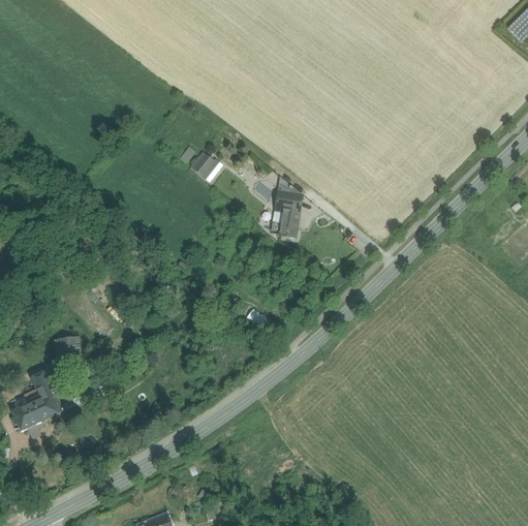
[(527,5),(506,28),(520,41),(527,33),(527,5)]
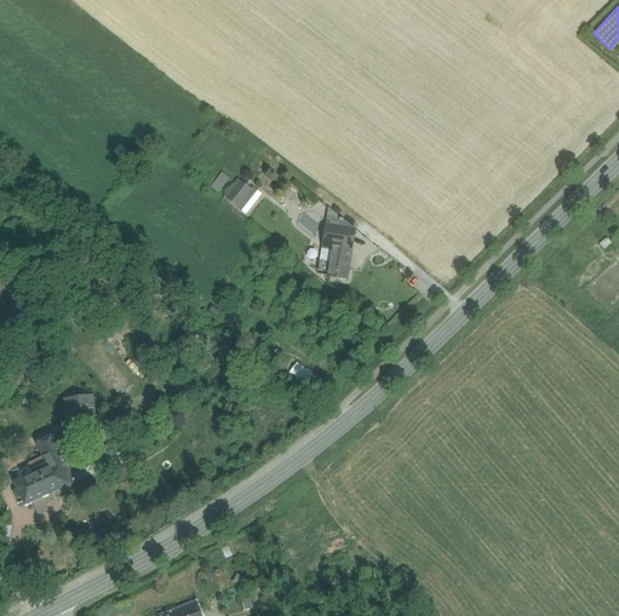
[(222,171),(216,178),(222,183),(228,176),(222,171)]
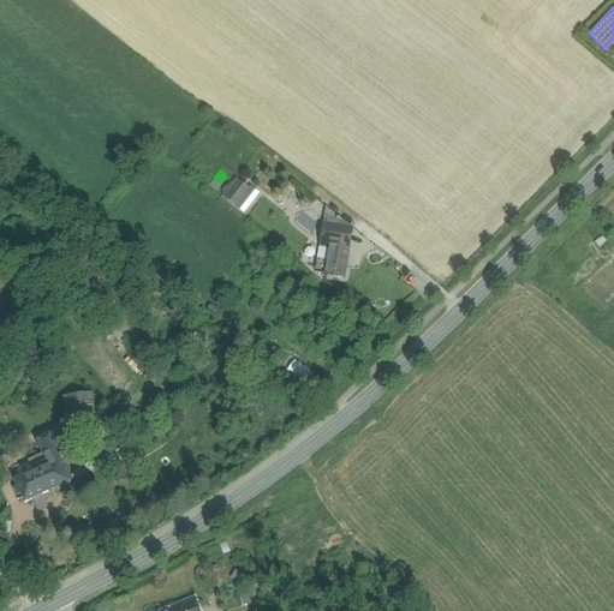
[(225,196),(238,179),(234,177),(221,193),(225,196)]
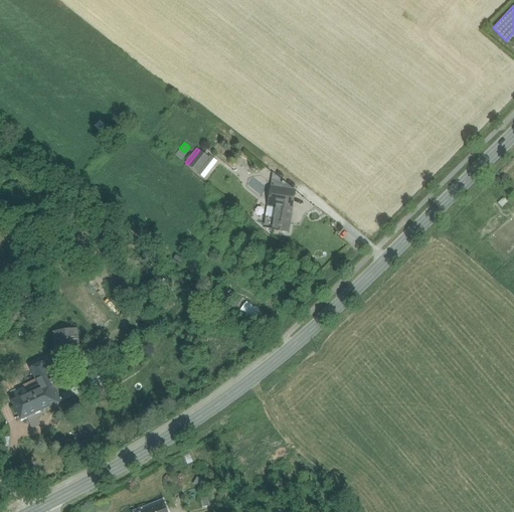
[(207,156),(199,150),(188,164),(196,170),(207,156)]
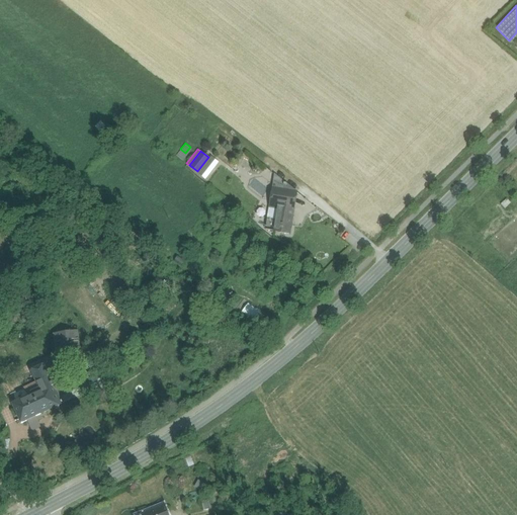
[(209,155),(208,157),(197,171),(204,177),(218,161),(209,155)]
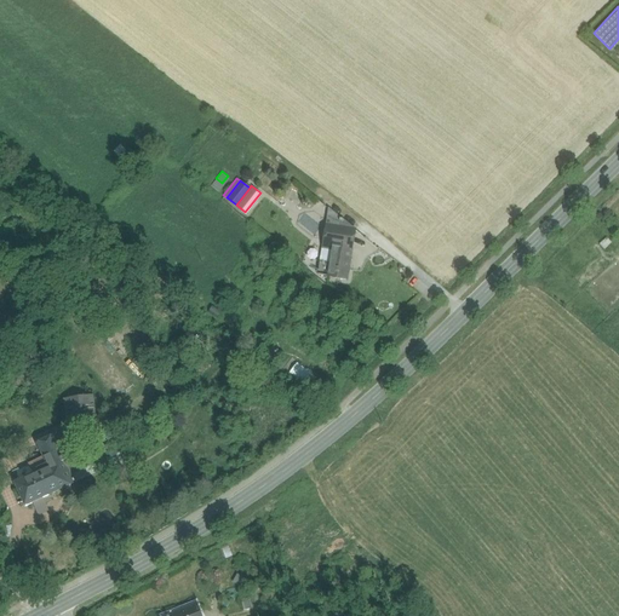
[(338,214),(328,206),(327,207),(328,207),(326,222),(337,224),(338,214)]
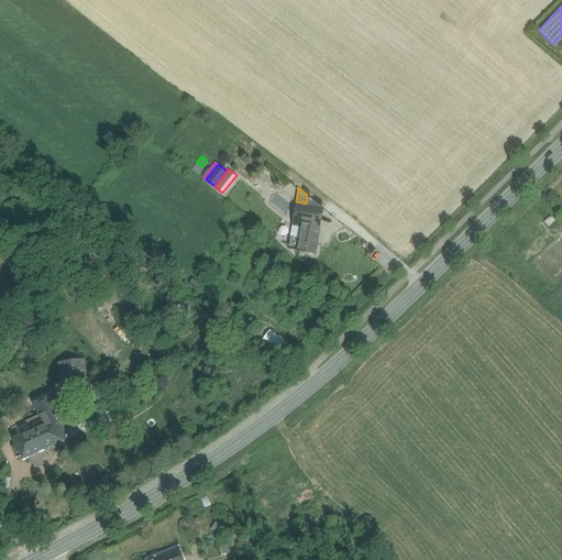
[(321,206),(307,195),(306,204),(321,206)]
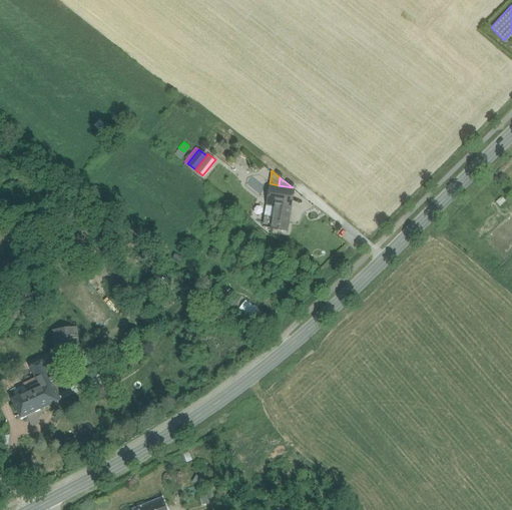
[(279,185),(270,183),(267,201),(274,203),(275,201),(290,204),(293,187),(279,185)]
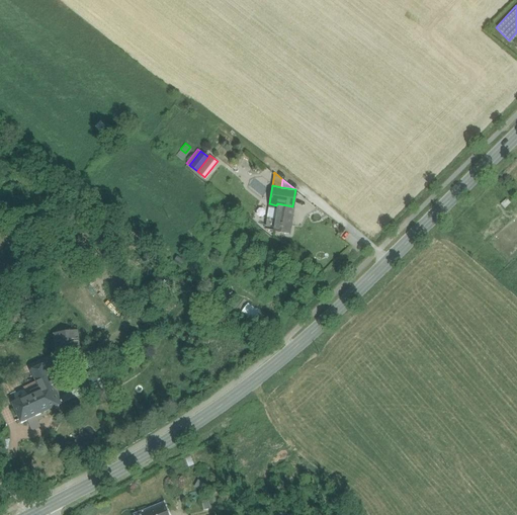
[(267,216),(274,218),(276,205),(269,203),(267,216)]
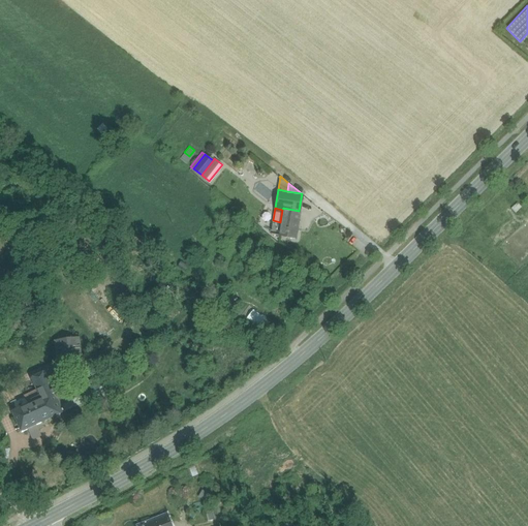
[(299,211),(283,208),(282,210),(280,222),(278,234),(294,237),(299,211)]
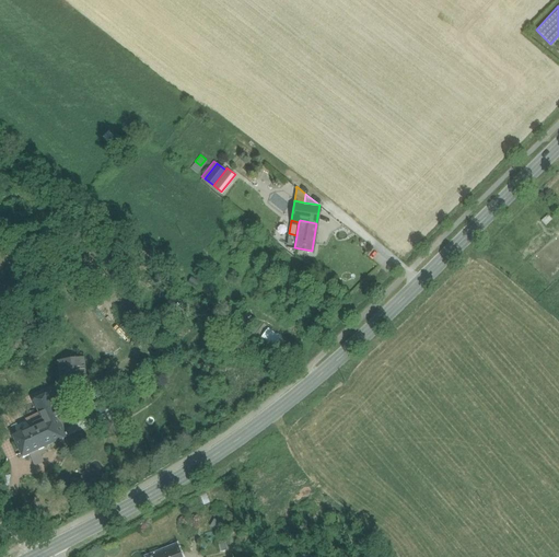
[(289,233),(288,233),(286,245),(294,247),(297,235),(289,233)]
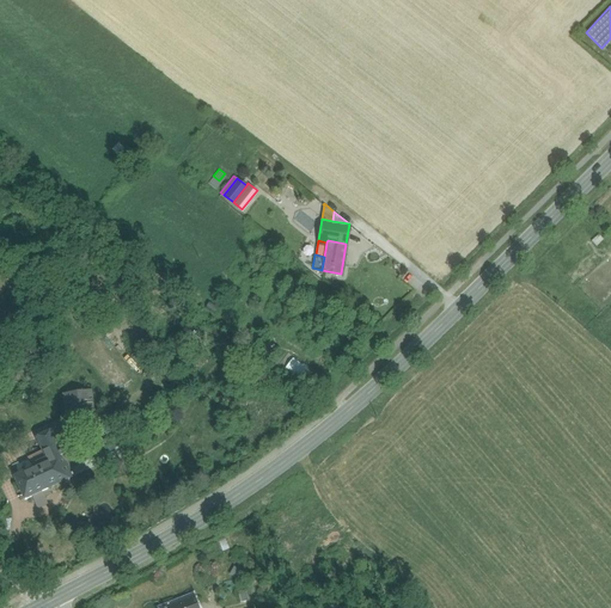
[(17,312),(0,301),(0,320),(7,325),(17,312)]
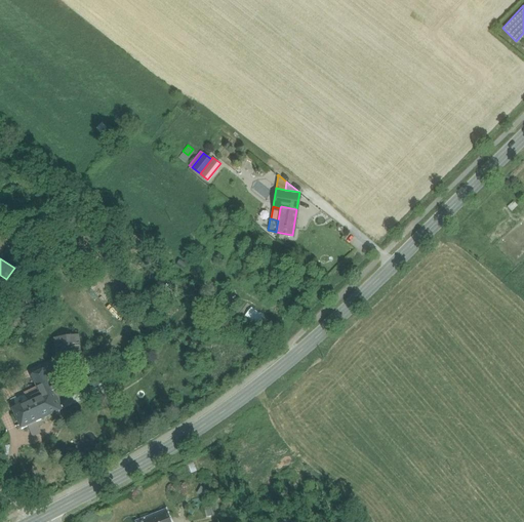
[(258,323),(265,314),(251,304),(244,314),(258,323)]
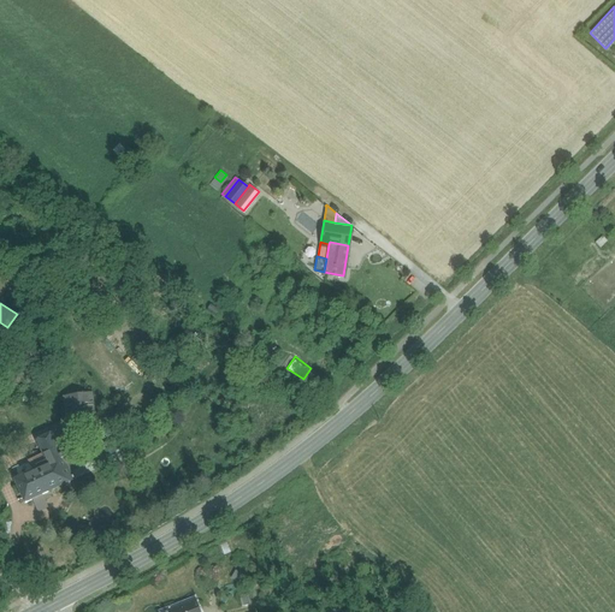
[(88,390),(63,394),(66,417),(92,414),(88,390)]
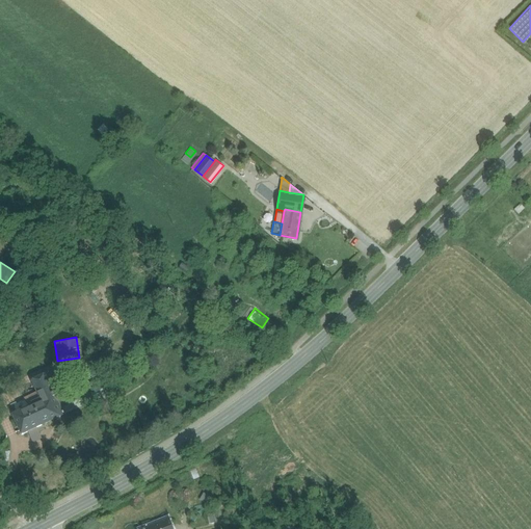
[(50,369),(30,378),(36,391),(40,396),(30,401),(31,404),(32,403),(41,421),(48,418),(49,418),(61,413),(59,406),(79,397),(73,385),(60,391),(50,369)]
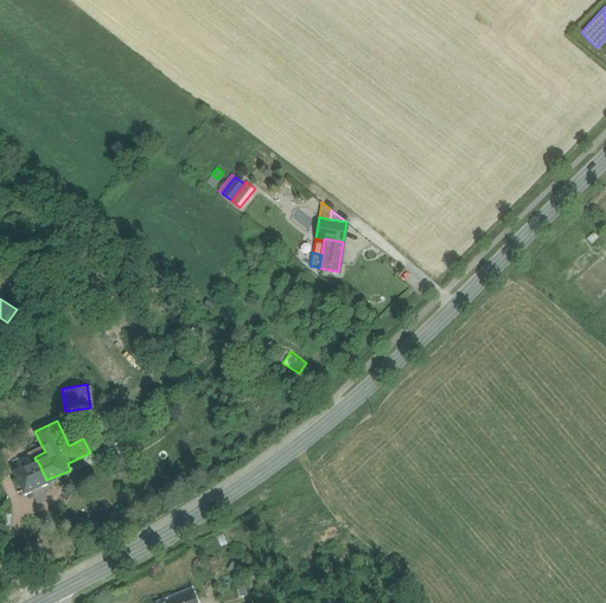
[(128,444),(125,437),(90,453),(68,463),(70,470),(128,444)]
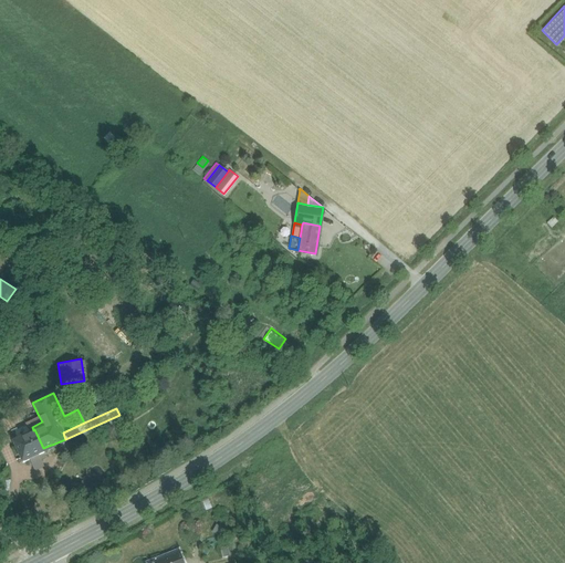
[(39,416),(25,421),(32,427),(42,421),(39,416)]
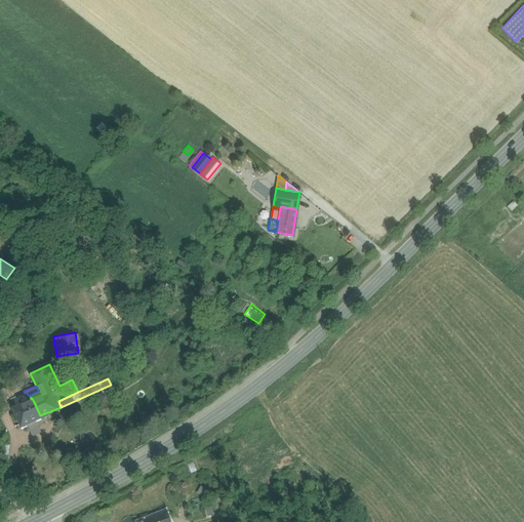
[(31,399),(12,408),(22,427),(27,424),(35,419),(41,416),(40,415),(32,398),(31,399)]
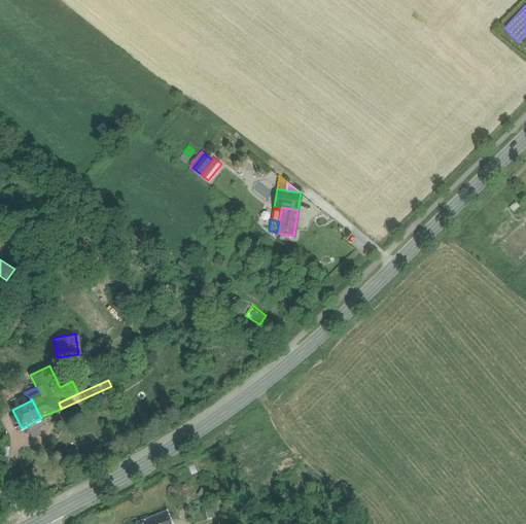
[(35,421),(27,425),(32,435),(40,431),(35,421)]
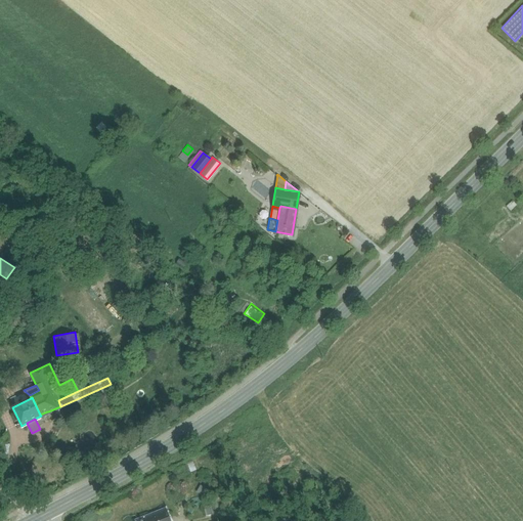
[(169,520),(165,510),(136,520),(169,520)]
